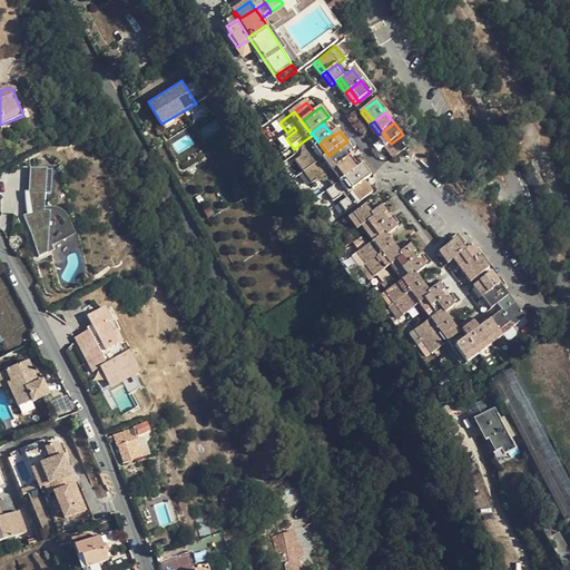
[(386,147),(391,144),(382,133),(379,135),(386,147)]
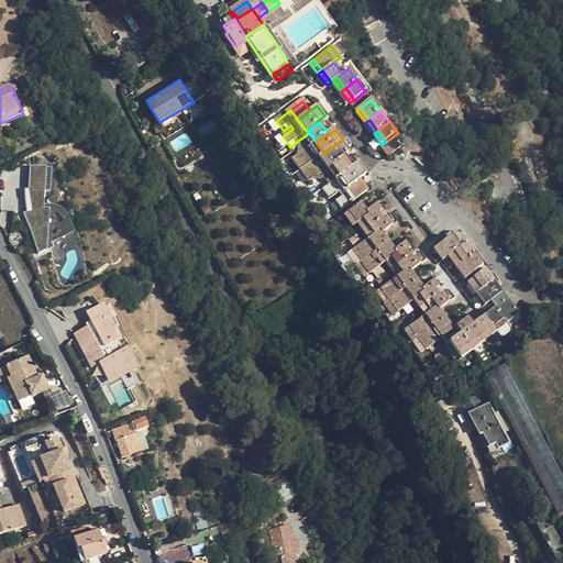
[(316,142),(309,133),(298,141),(301,146),(300,156),(295,161),(302,172),(324,154),(316,142)]
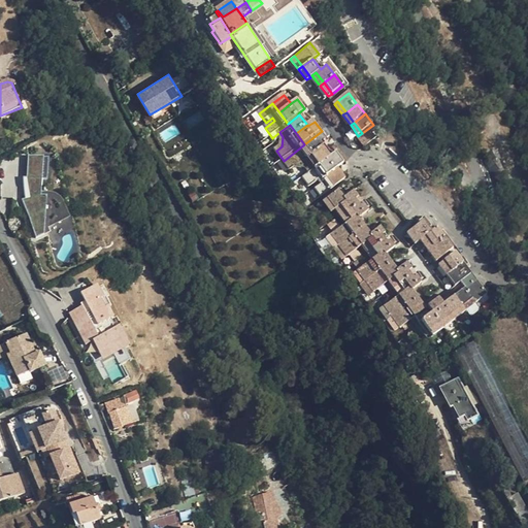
[(362,133),(370,143),(381,134),(373,125),(362,133)]
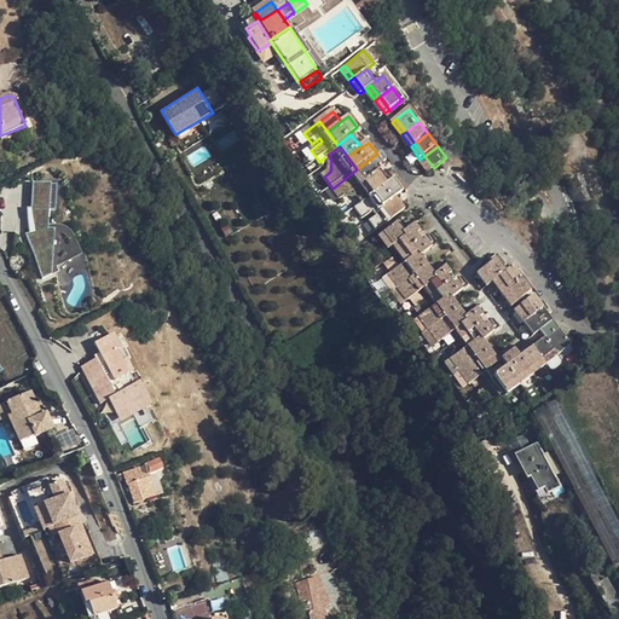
[(391,156),(386,150),(379,156),(377,154),(357,169),(366,183),(380,172),(379,171),(386,165),(383,162),(391,156)]
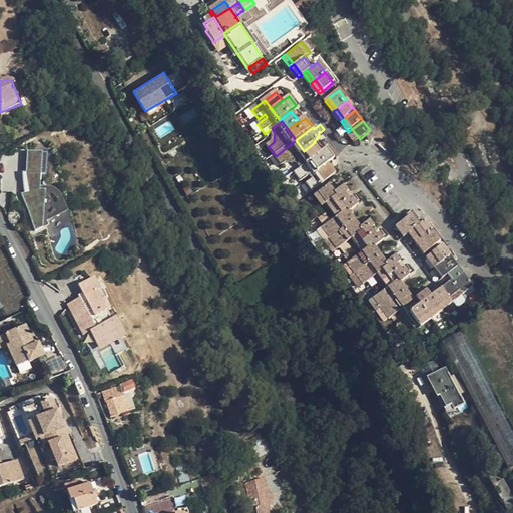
[(356,142),(360,139),(352,129),(348,132),(356,142)]
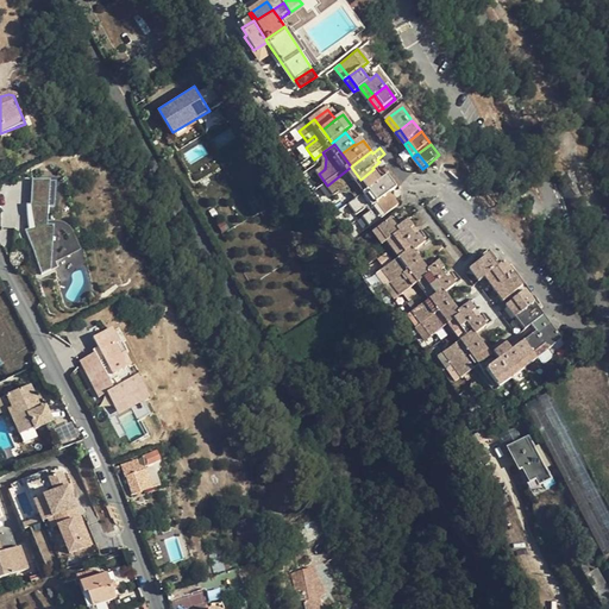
[(355,194),(358,199),(369,190),(360,180),(351,167),(327,186),(336,198),(344,192),(355,194)]
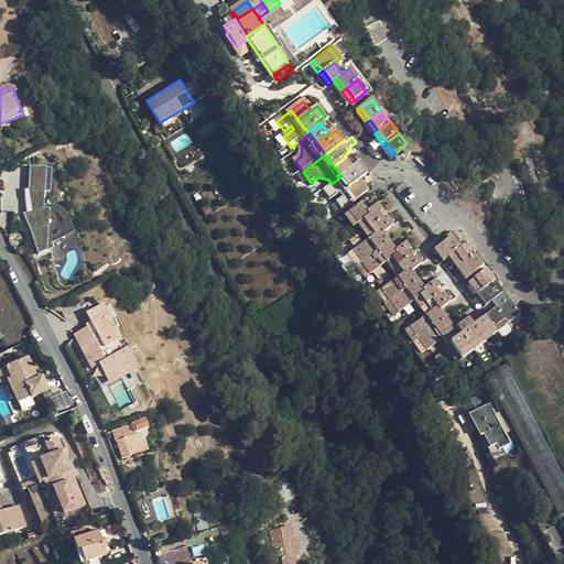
[(342,176),(354,166),(346,156),(334,166),(342,176)]
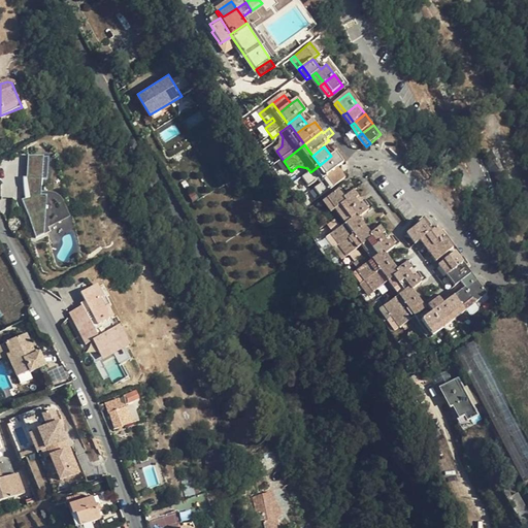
[(331,174),(340,167),(345,163),(338,153),(332,157),(331,156),(320,165),(329,176),(331,174)]
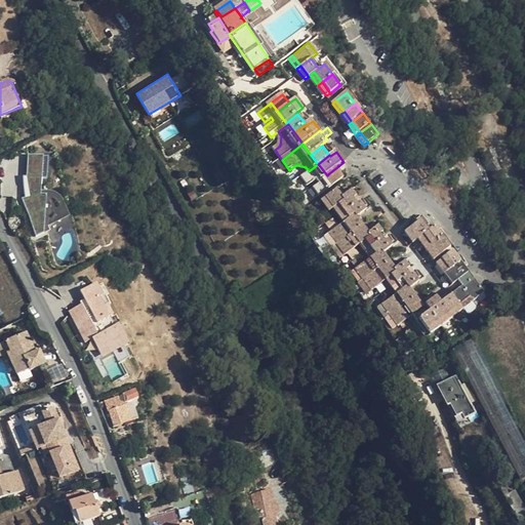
[(48,177),(48,154),(28,154),(27,173),(24,174),(23,203),(33,226),(26,230),(30,238),(35,238),(63,226),(70,226),(71,216),(58,191),(41,191),(41,182),(48,177)]
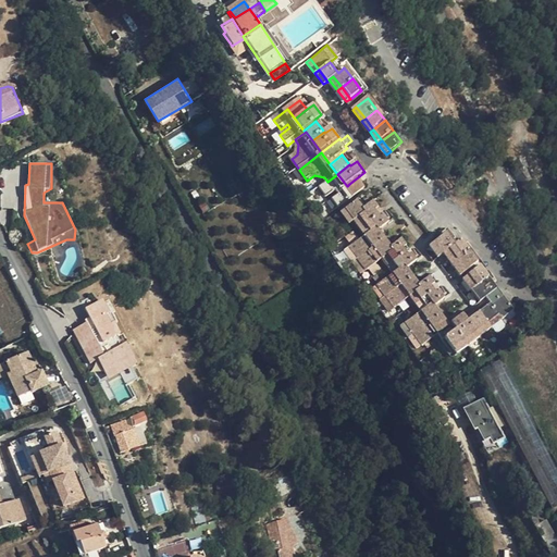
[(337,190),(339,193),(347,186),(337,174),(327,182),(320,188),(327,198),(337,190)]
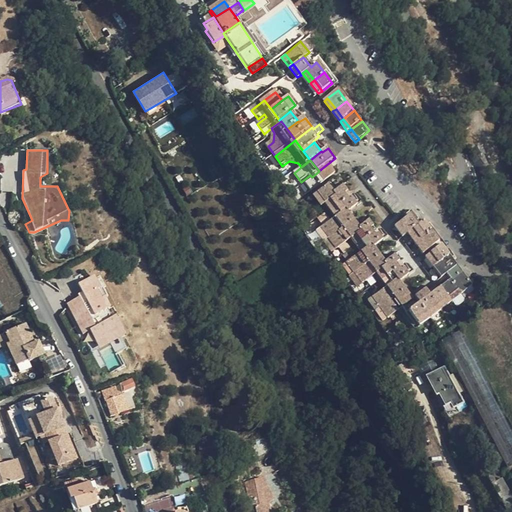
[(319,171),(327,181),(338,172),(330,162),(321,169),(319,171)]
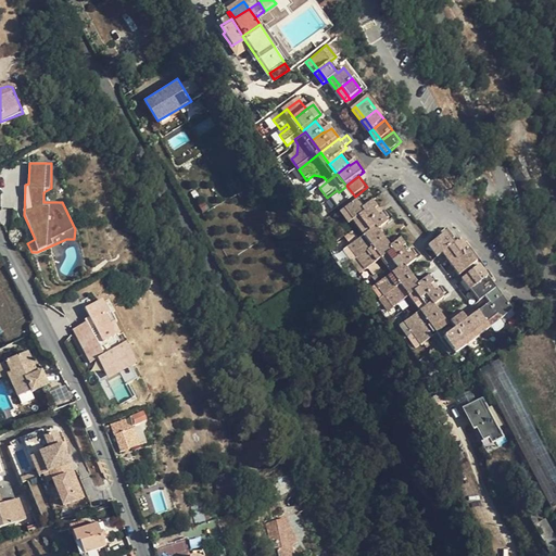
[(341,207),(355,197),(346,186),(339,192),(340,193),(333,198),(341,207)]
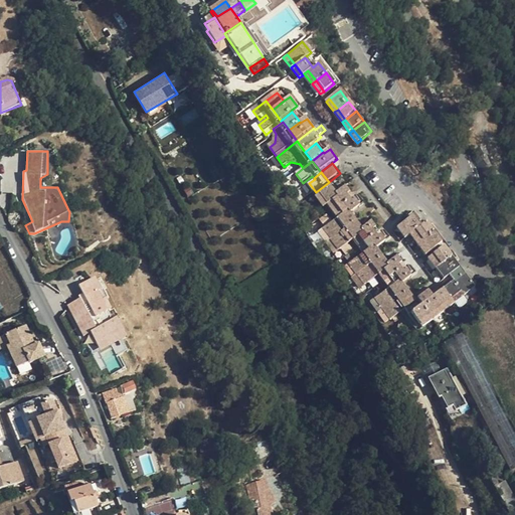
[(0,176),(0,190),(1,190),(5,198),(14,193),(8,180),(3,182),(0,176)]
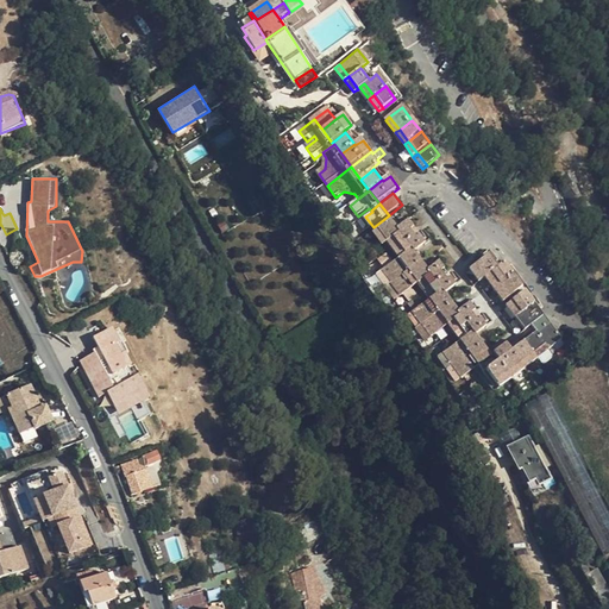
[(408,238),(416,232),(414,228),(416,227),(410,219),(400,227),(403,232),(408,238)]
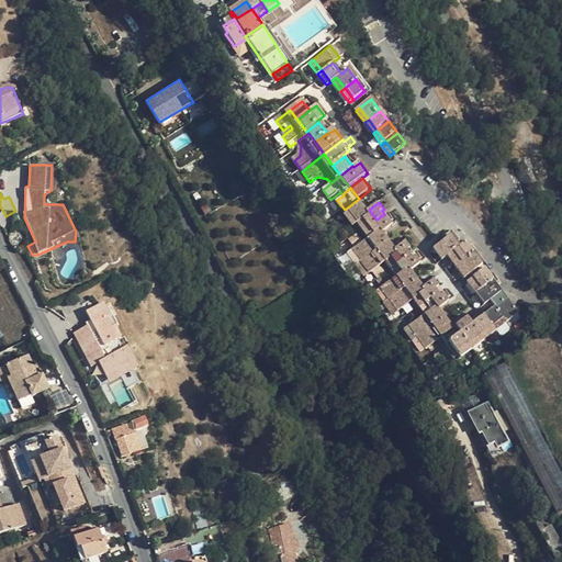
[(360,224),(372,214),(369,210),(362,203),(351,212),(360,224)]
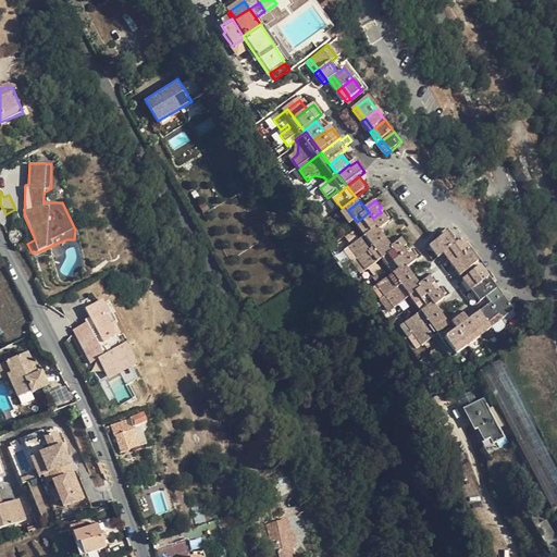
[(376,223),(380,227),(391,220),(385,213),(383,214),(381,212),(373,218),(376,223)]
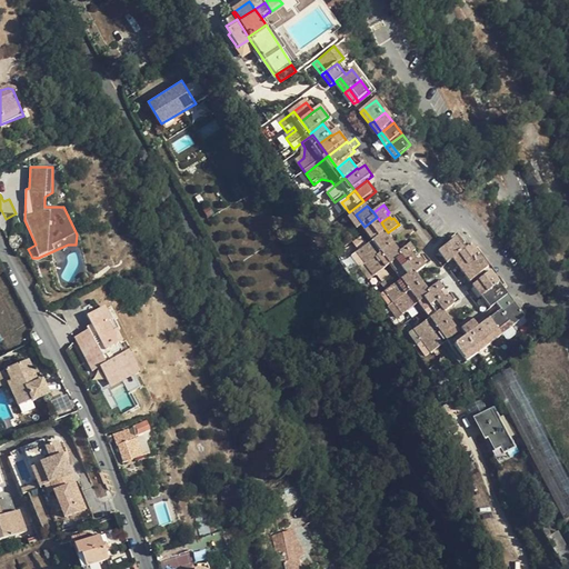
[(15,233),(20,232),(12,218),(0,223),(0,225),(7,240),(12,235),(15,233)]
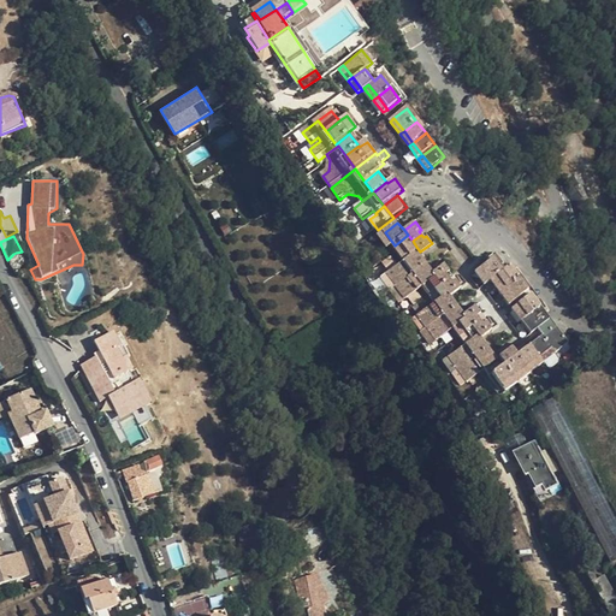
[(413,241),(400,252),(404,258),(416,247),(413,241)]
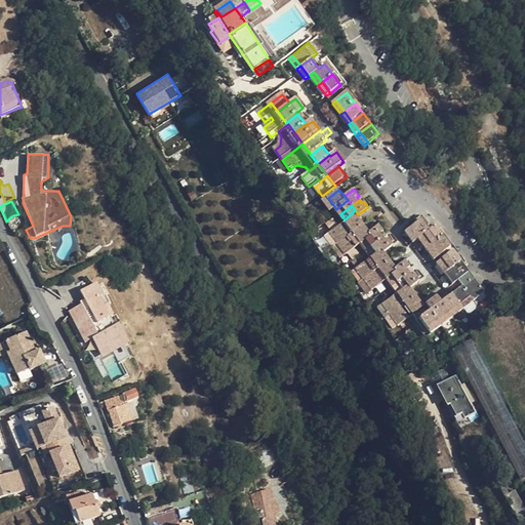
[(355,210),(345,219),(353,230),(364,221),(358,214),(355,210)]
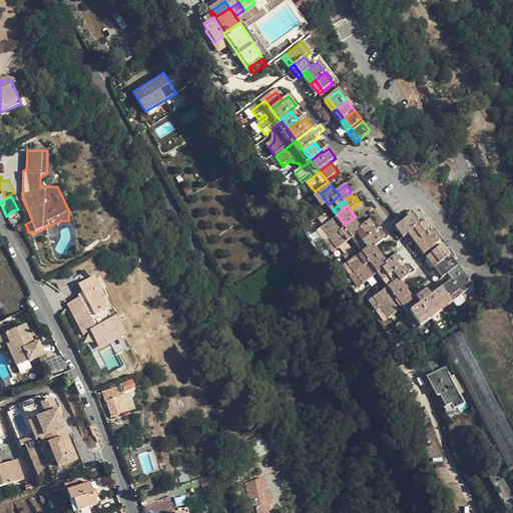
[(414,210),(404,218),(412,229),(416,226),(423,220),(414,210)]
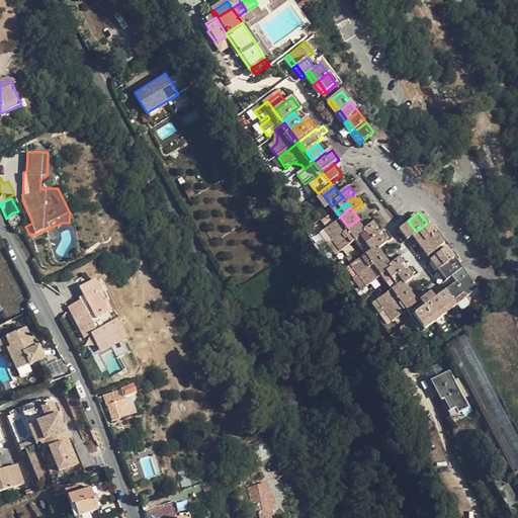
[(353,241),(357,238),(348,227),(340,217),(336,220),(344,231),(353,241)]
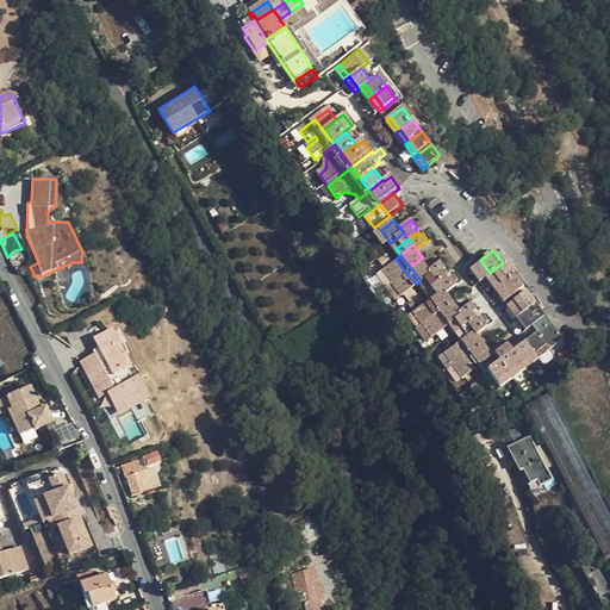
[(410,267),(421,280),(433,271),(430,266),(423,257),(410,267)]
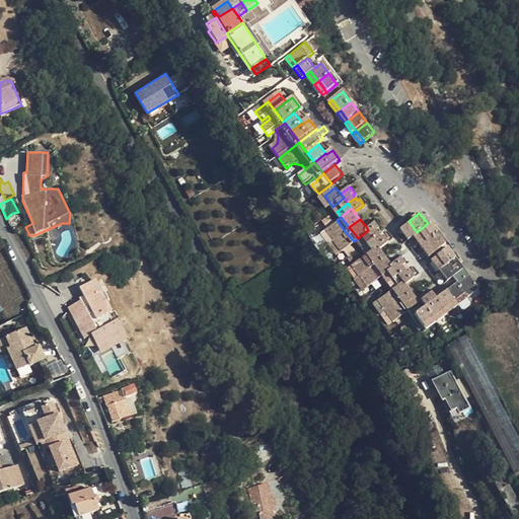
[(376,261),(387,252),(381,245),(390,238),(385,232),(383,233),(378,228),(381,226),(376,219),(366,226),(368,230),(378,242),(368,250),(376,261)]
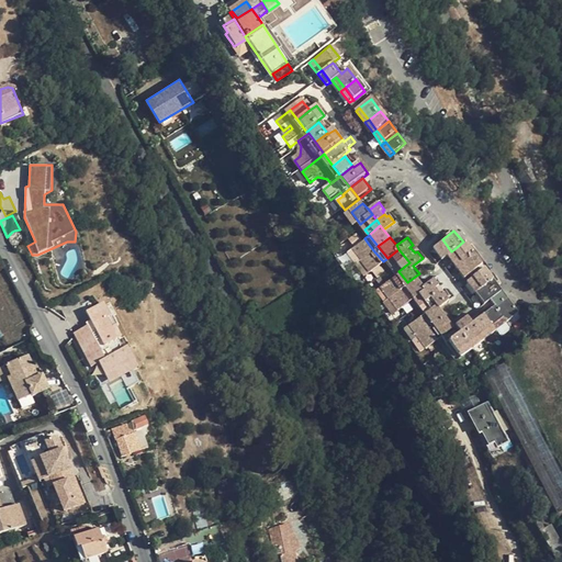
[(361,259),(373,250),(364,238),(352,248),(361,259)]
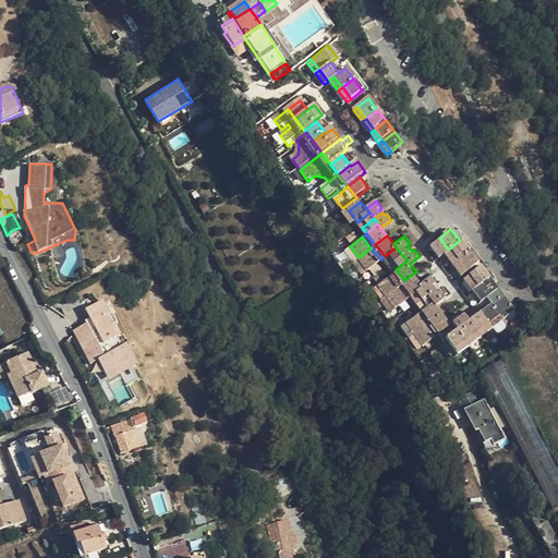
[(460,241),(460,240),(452,246),(462,257),(474,247),(465,237),(460,241)]
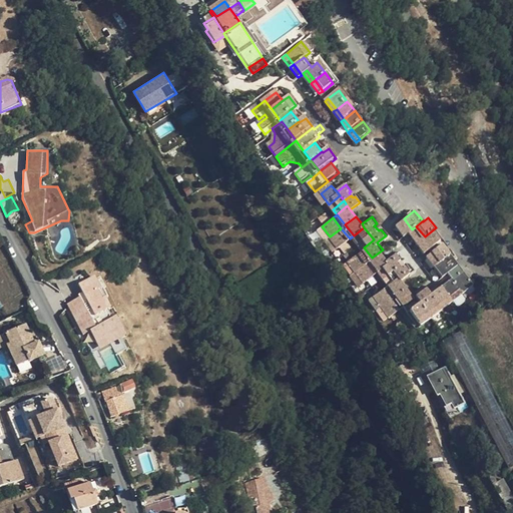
[(408,232),(412,229),(404,218),(400,221),(408,232)]
